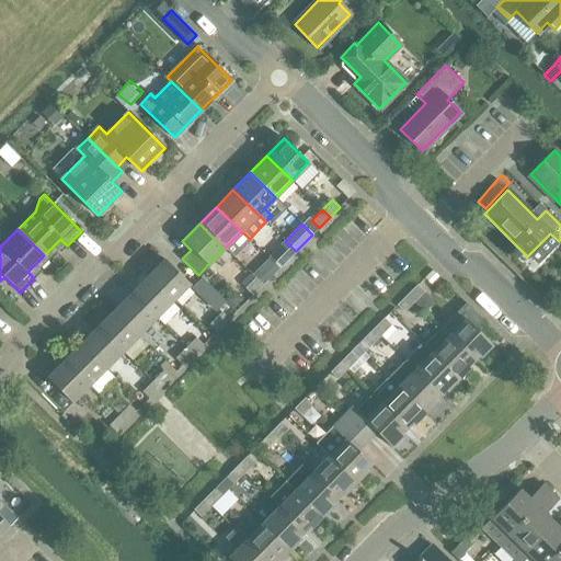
[(285,241),(268,258),(278,267),(285,262),(296,251),(288,244),(285,241)]
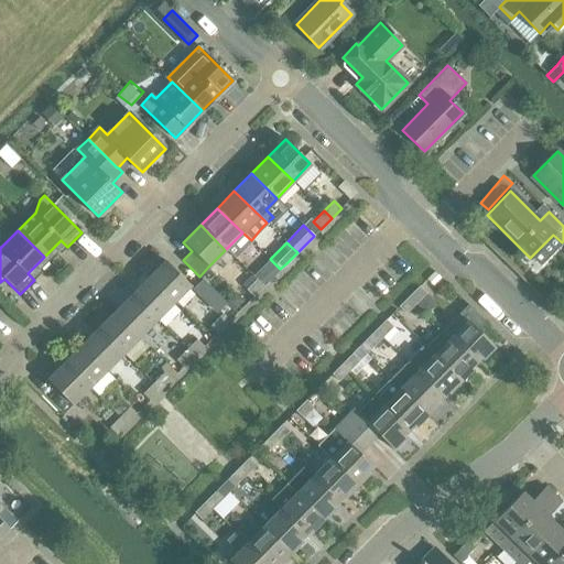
[(270,259),(252,277),(256,280),(263,286),(273,275),(280,269),(270,259)]
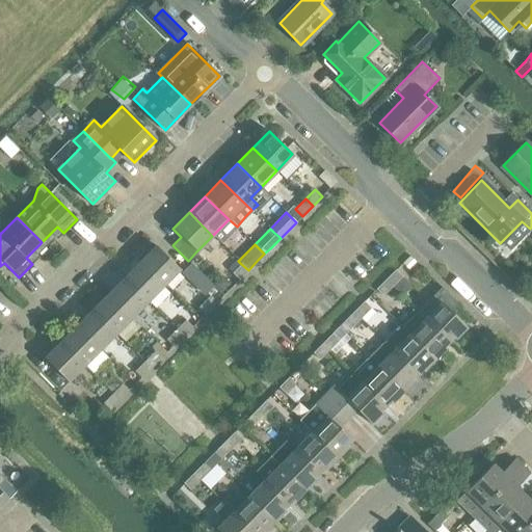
[(139,263),(163,286),(180,269),(156,246),(139,263)]
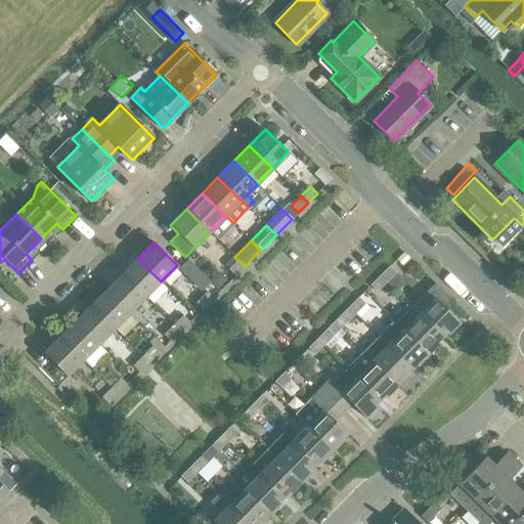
[(144,298),(161,281),(137,259),(122,275),(144,298)]
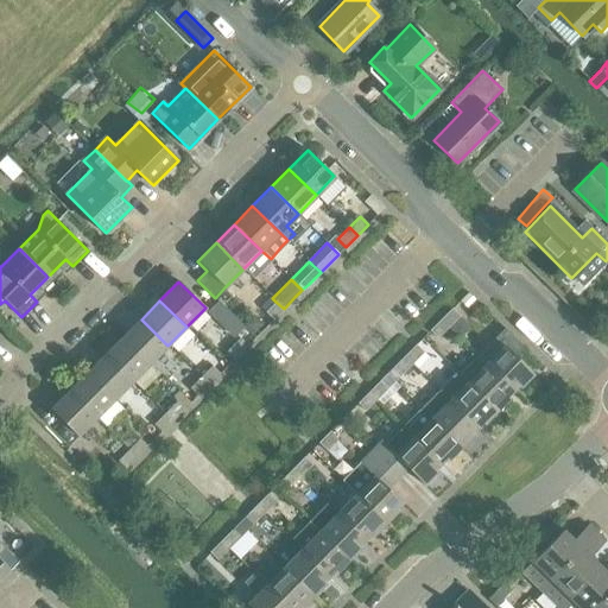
[(276,302),(265,312),(273,320),(284,309),(276,302)]
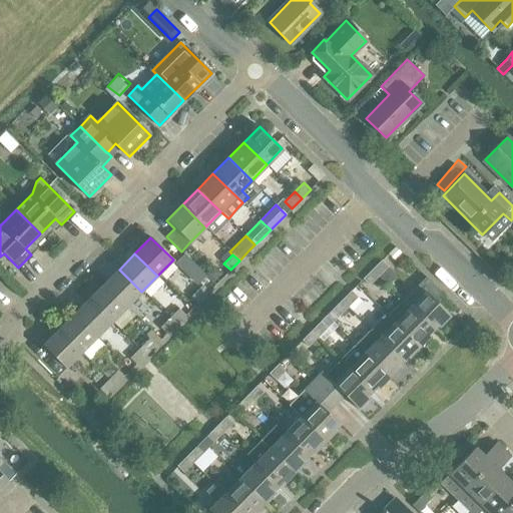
[(371,270),(378,277),(388,267),(381,260),(371,270)]
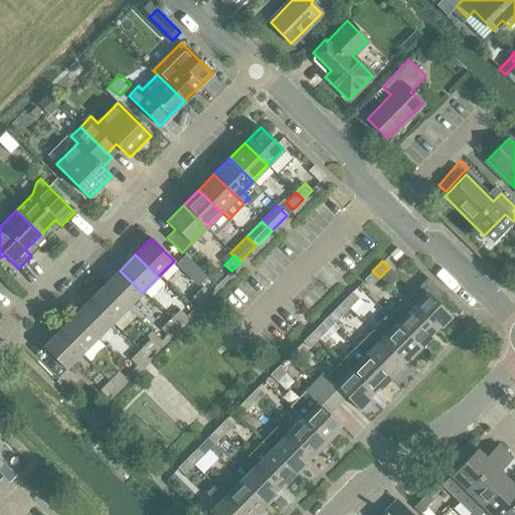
[(127,308),(142,293),(120,271),(104,286),(127,308)]
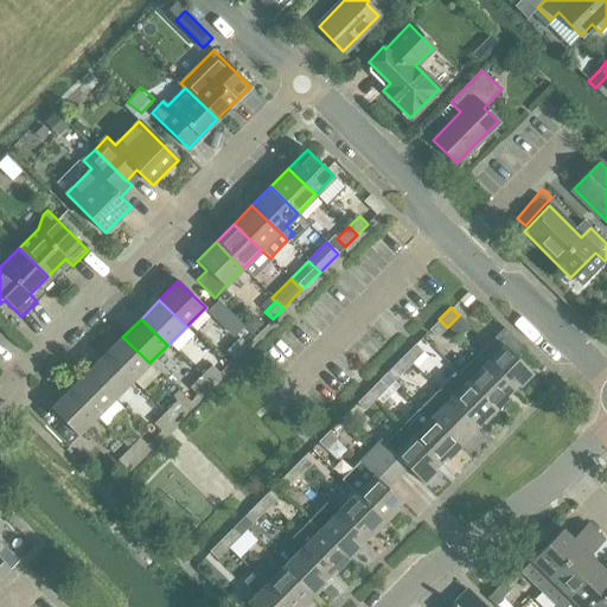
[(436,338),(447,327),(439,319),(429,330),(436,338)]
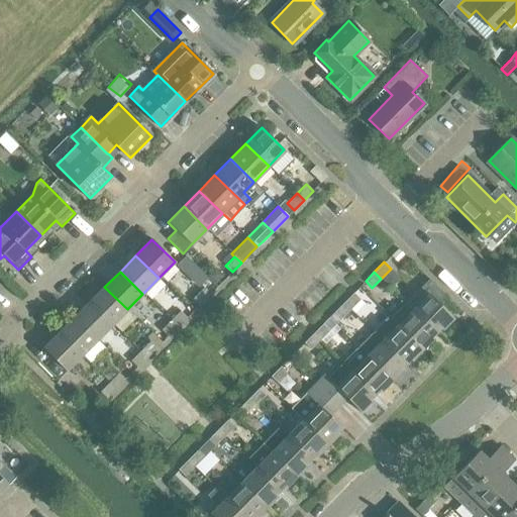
[(428,279),(405,303),(435,332),(440,327),(443,328),(453,318),(437,302),(444,295),(428,279)]
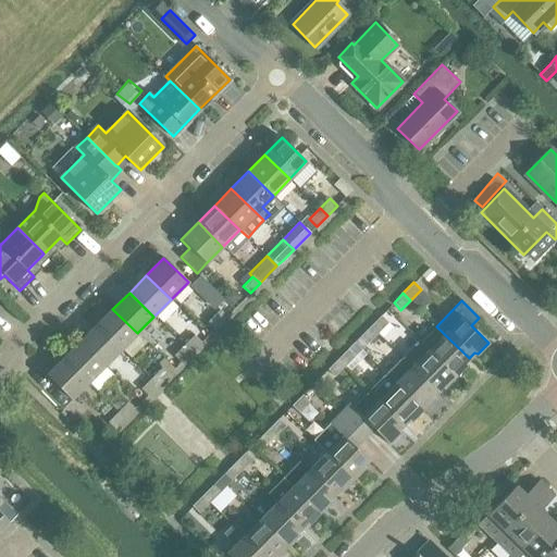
[(122,348),(137,333),(112,309),(98,324),(122,348)]
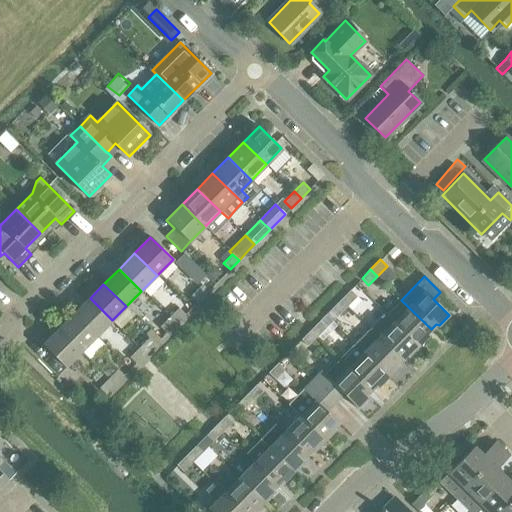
[(197,302),(207,293),(200,286),(190,296),(197,302)]
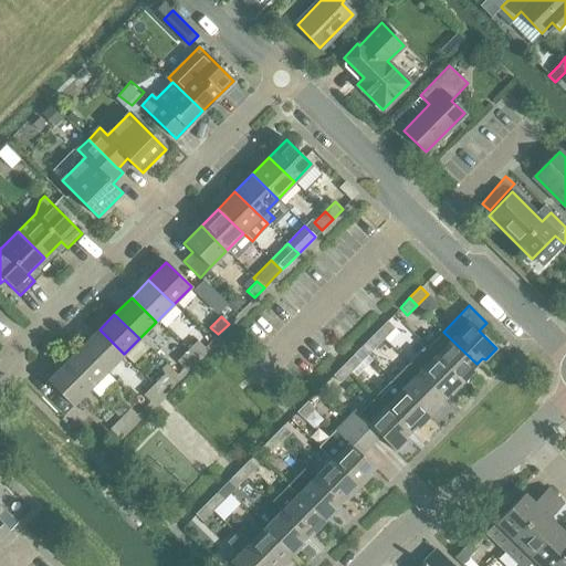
[(376,332),(384,338),(394,327),(387,321),(376,332)]
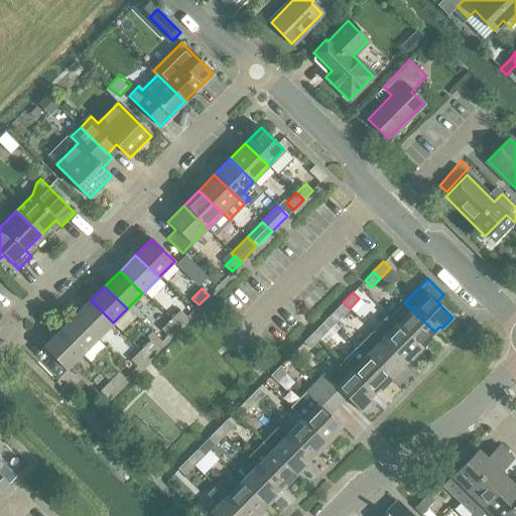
[(97,339),(113,323),(91,300),(75,316),(97,339)]
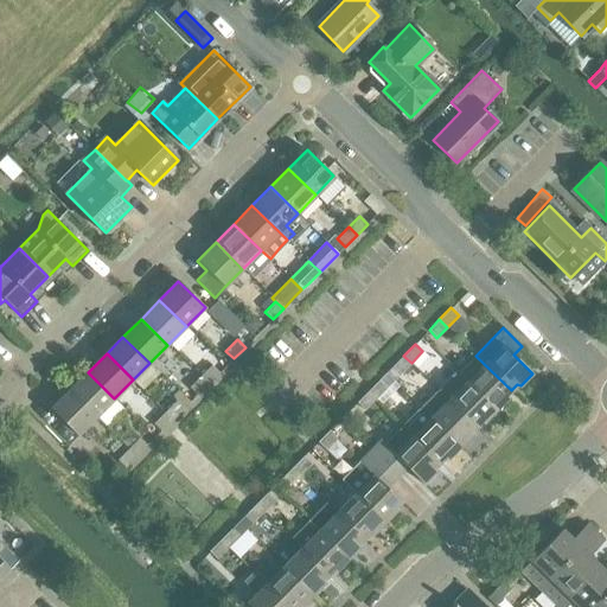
[(401,374),(411,363),(403,356),(393,366),(401,374)]
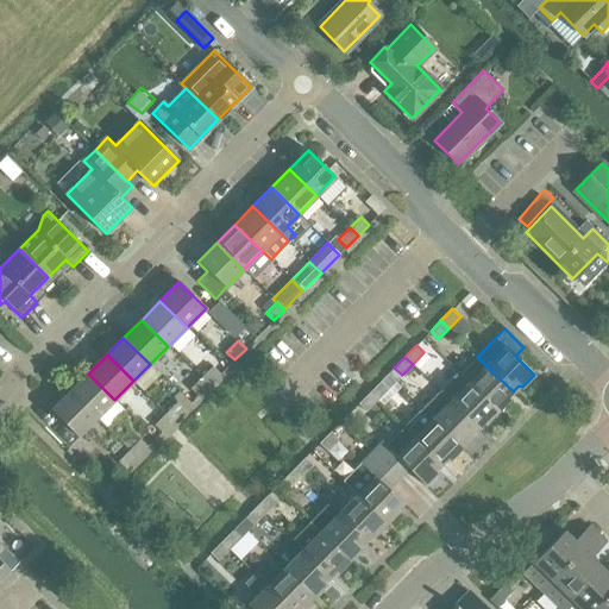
[(459,374),(459,375),(468,383),(469,382),(497,412),(508,401),(508,397),(513,391),(477,357),(459,374)]
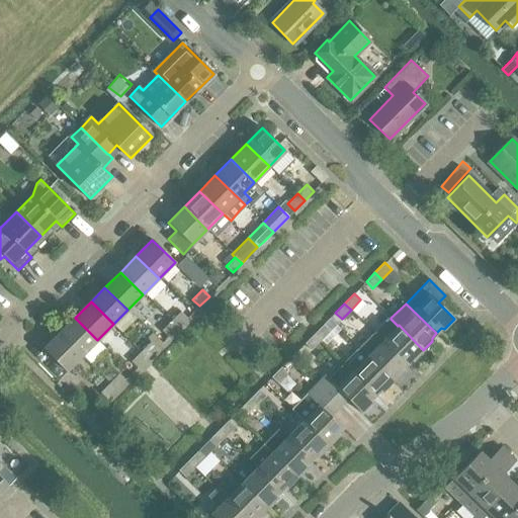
[(172,320),(179,327),(187,318),(181,312),(172,320)]
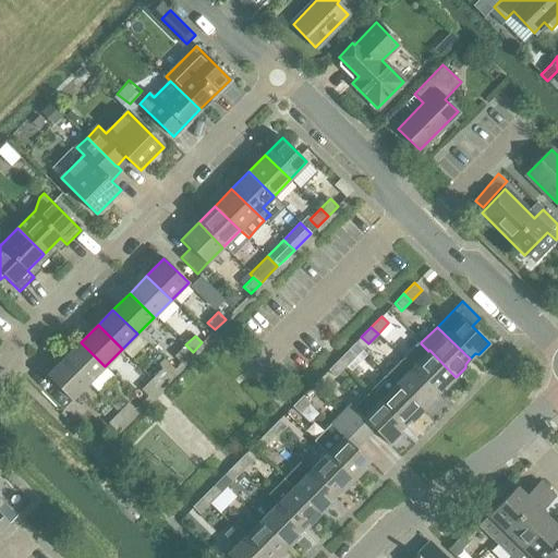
[(89,383),(105,366),(81,342),(64,359),(89,383)]
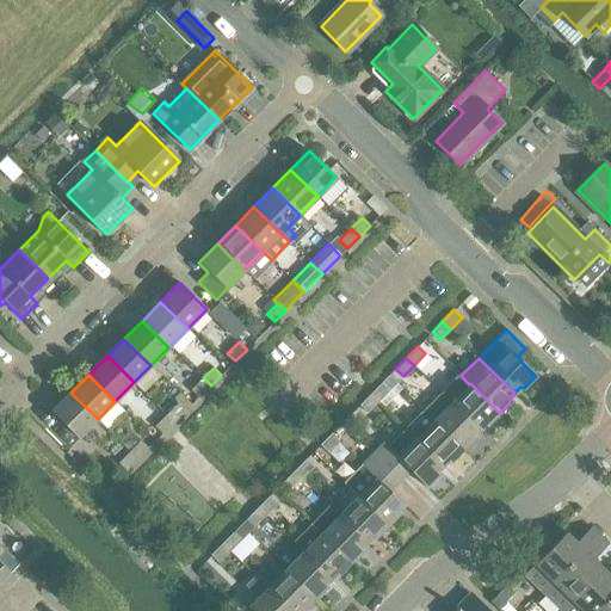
[(198,397),(211,386),(203,377),(191,390),(198,397)]
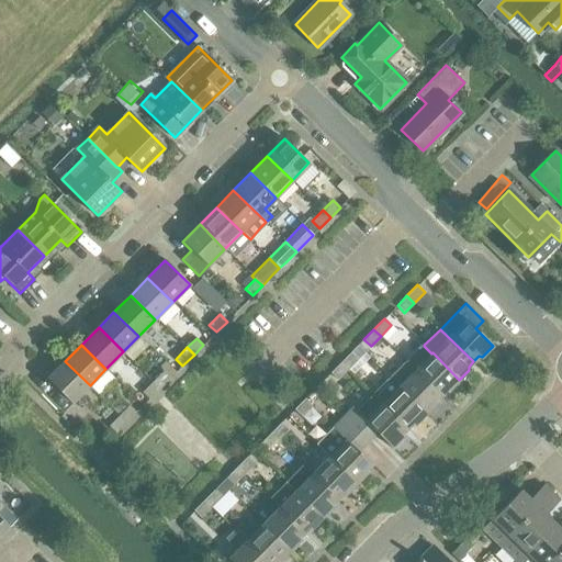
[(340,362),(348,369),(358,359),(351,352),(340,362)]
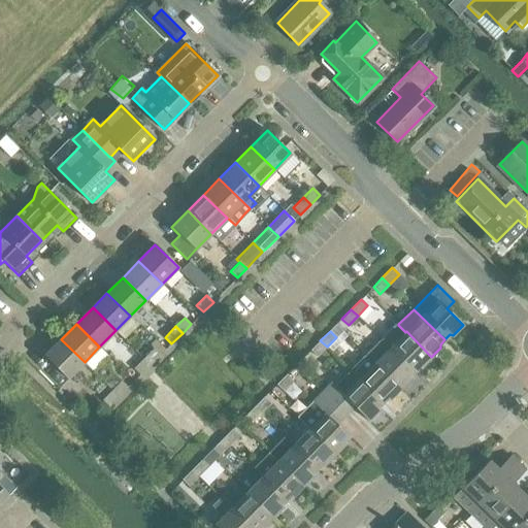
[(405,332),(390,348),(414,370),(419,366),(422,366),(431,357),(406,331),(405,332)]
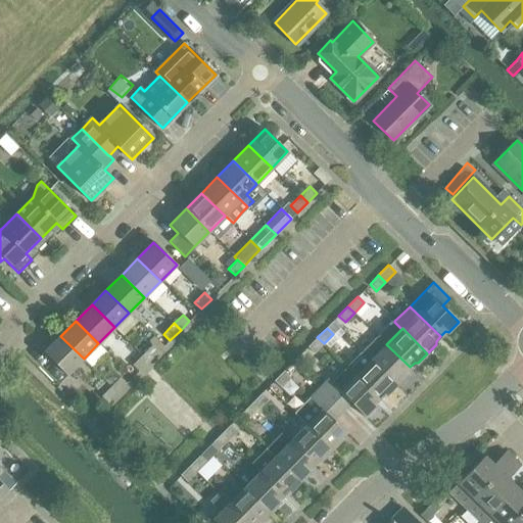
[(377,335),(362,351),(371,360),(396,385),(406,376),(405,372),(410,367),(386,344),(377,335)]
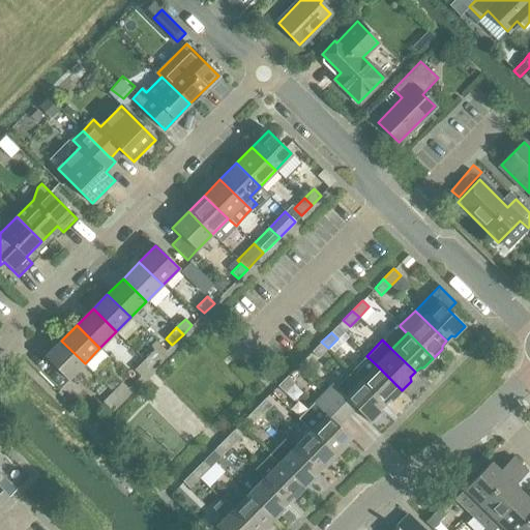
[(68,380),(85,363),(61,341),(46,357),(68,380)]
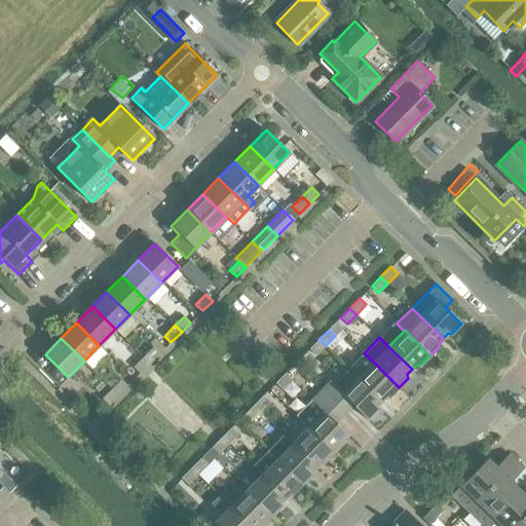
[(315,355),(326,345),(318,339),(309,349),(315,355)]
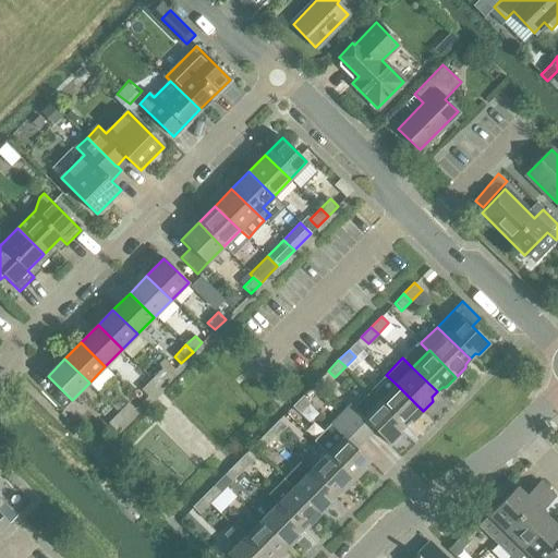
[(152,379),(158,387),(169,376),(161,370),(152,379)]
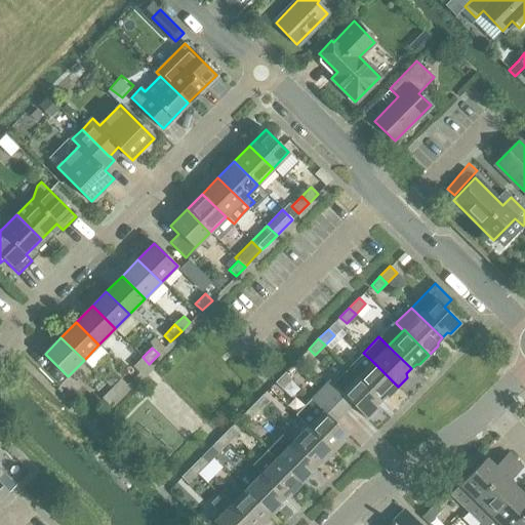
[(363,353),(348,368),(357,377),(380,400),(386,395),(389,396),(398,387),(372,361),(363,353)]
